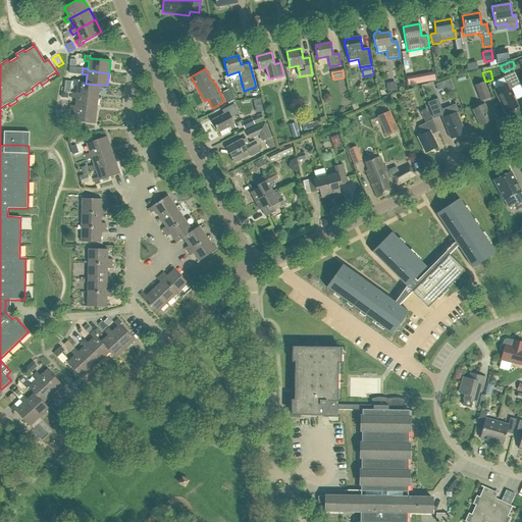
[(433,72),(406,77),(408,86),(435,81),(433,72)]
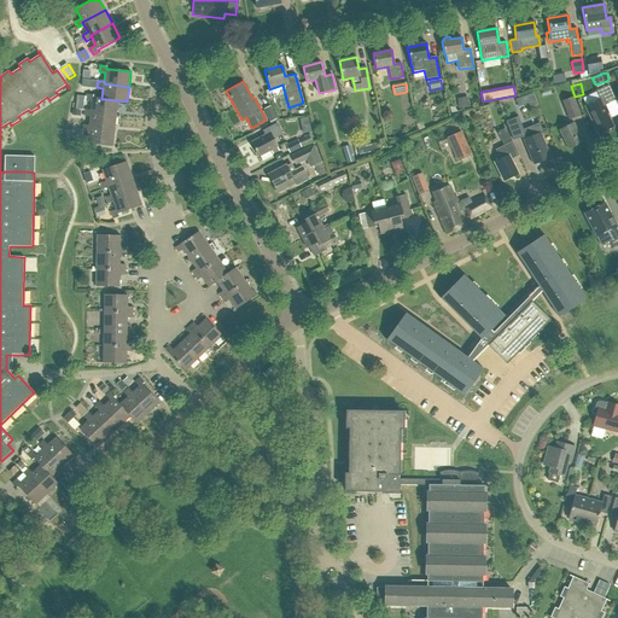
[(599,99),(584,106),(599,134),(613,127),(607,115),(608,114),(605,105),(614,100),(608,86),(595,91),(599,99)]
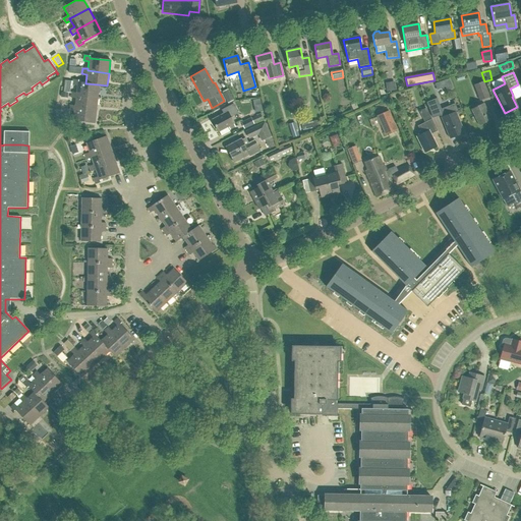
[(76,95),(98,98),(99,84),(85,83),(78,82),(78,80),(72,79),(72,85),(77,85),(76,93),(76,95)]
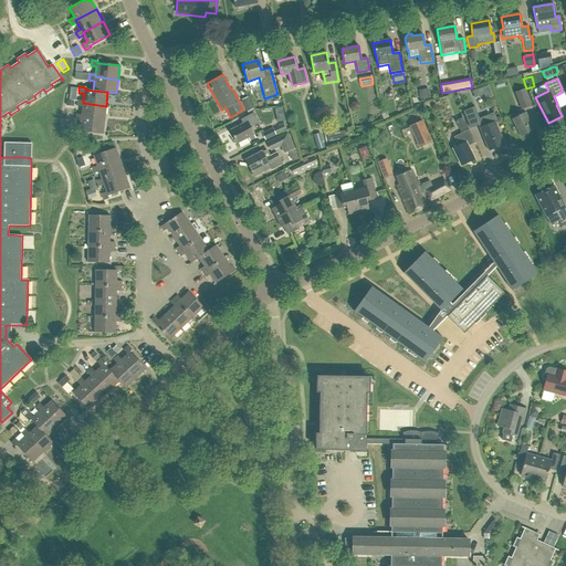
[(483,94),(480,88),(471,92),(473,97),(483,94)]
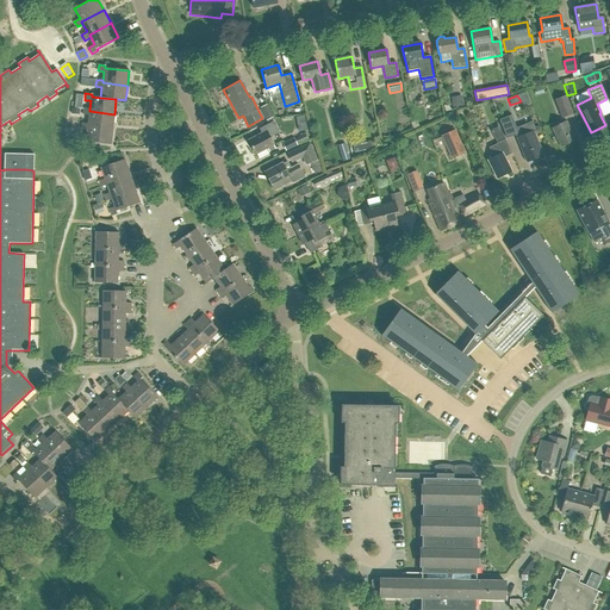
[(562,118),(574,114),(567,95),(555,100),(562,118)]
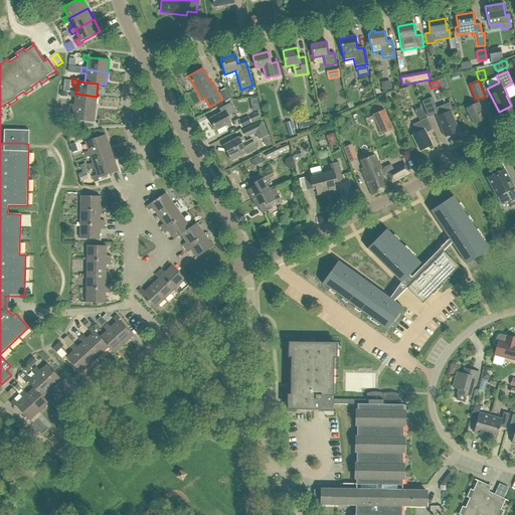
[(390,81),(382,82),(383,91),(391,90),(390,81)]
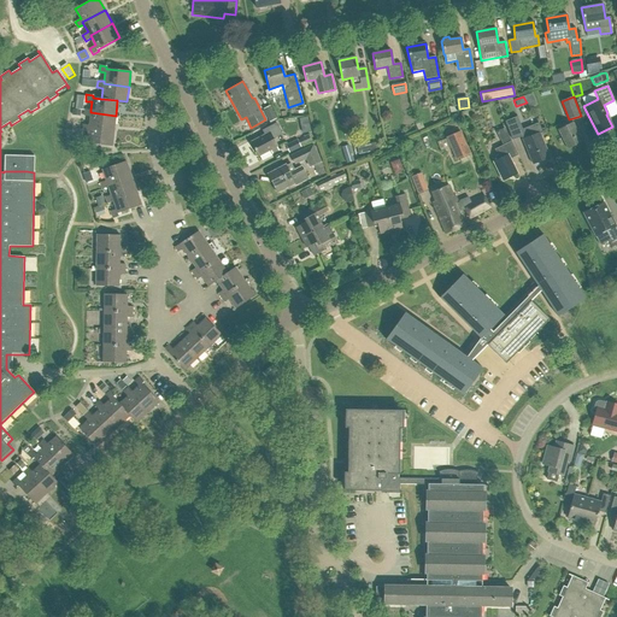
[(270,122),(277,118),(271,106),(264,110),(270,122)]
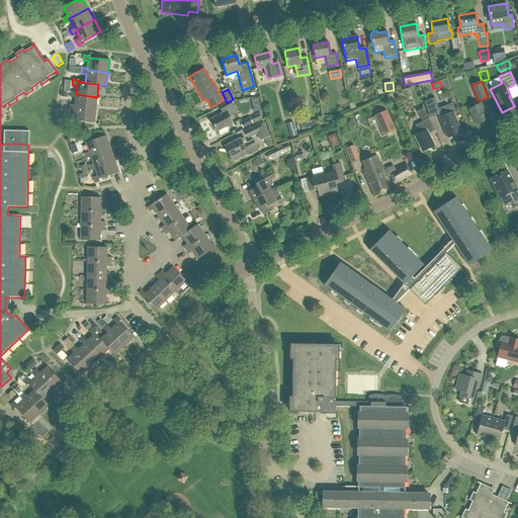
[(74,107),(95,109),(97,97),(76,94),(76,92),(71,92),(70,97),(75,98),(74,105),(74,107)]
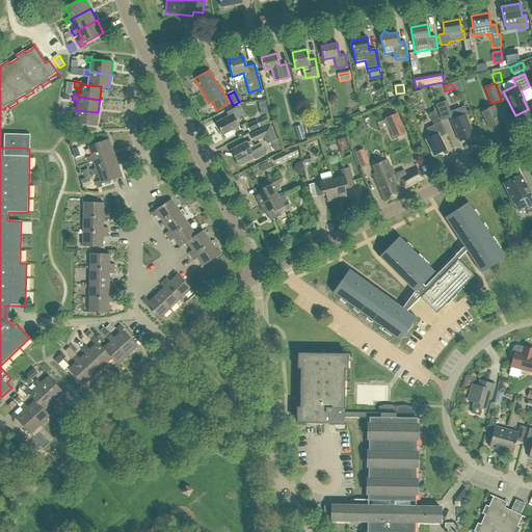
[(446,100),(434,105),(442,121),(445,120),(449,117),(458,141),(473,136),(464,114),(467,114),(463,106),(450,111),(446,100)]
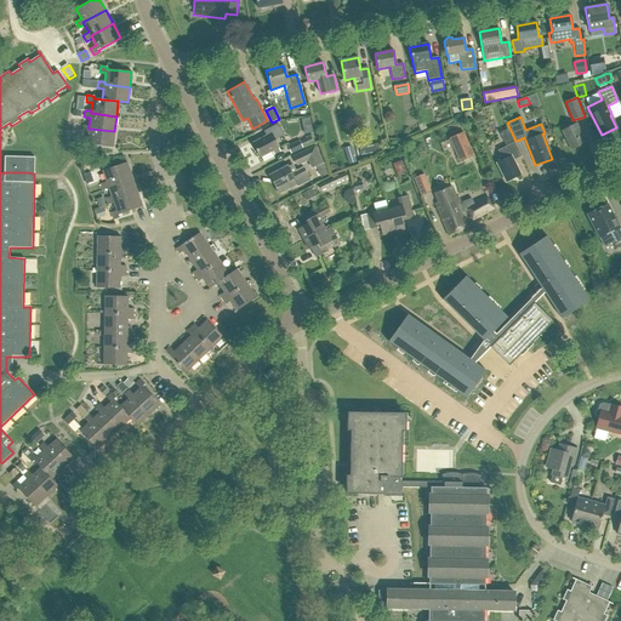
[(266,135),(252,142),(260,157),(272,151),(273,154),(280,151),(278,147),(279,147),(274,140),(284,135),(278,124),(265,131),(266,135)]
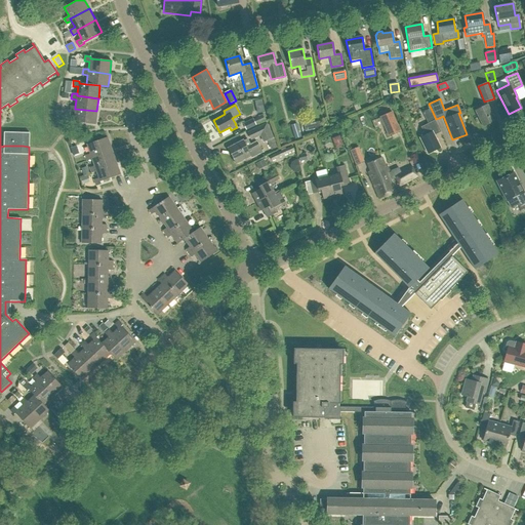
[(482,127),(495,121),(487,105),(475,111),(482,127)]
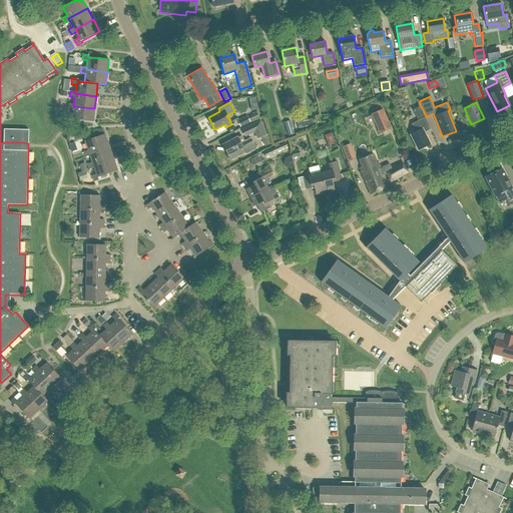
[(73,106),(73,104),(68,103),(68,108),(73,109),(71,118),(93,121),(94,108),(73,106)]
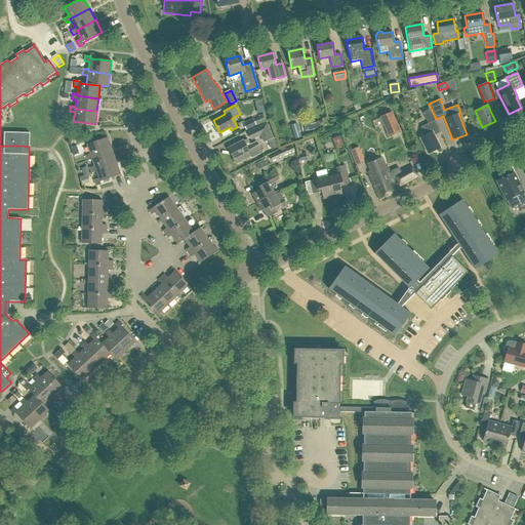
[(426,135),(419,138),(428,154),(440,148),(429,126),(436,122),(430,109),(422,113),(429,123),(421,127),(426,135)]
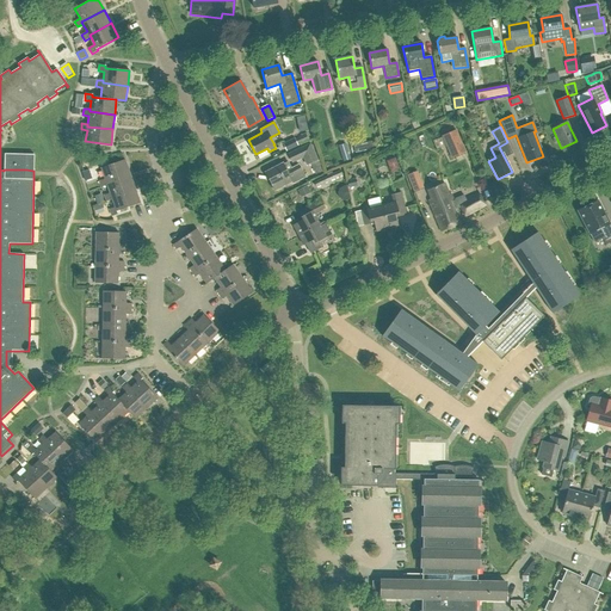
[(452,159),(467,153),(457,130),(442,136),(452,159)]
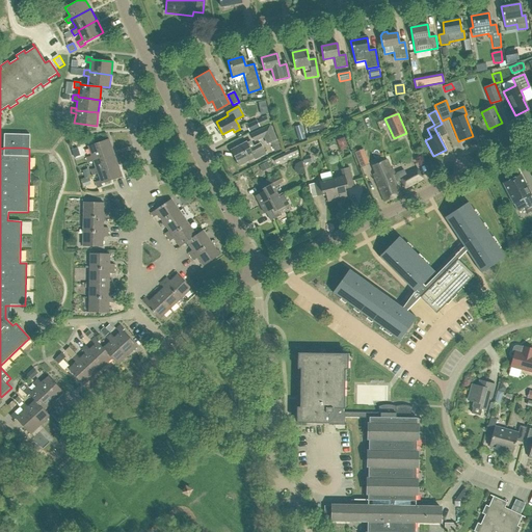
[(265,116),(257,121),(259,126),(267,122),(265,116)]
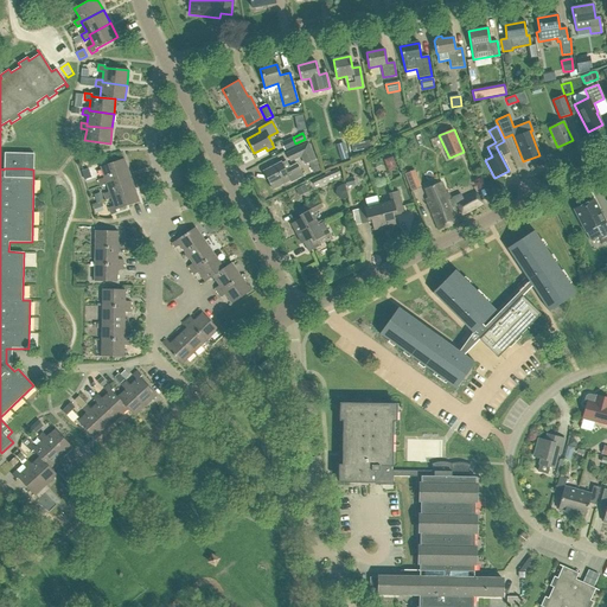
[(286,151),(296,145),(295,144),(293,138),(282,142),(286,151)]
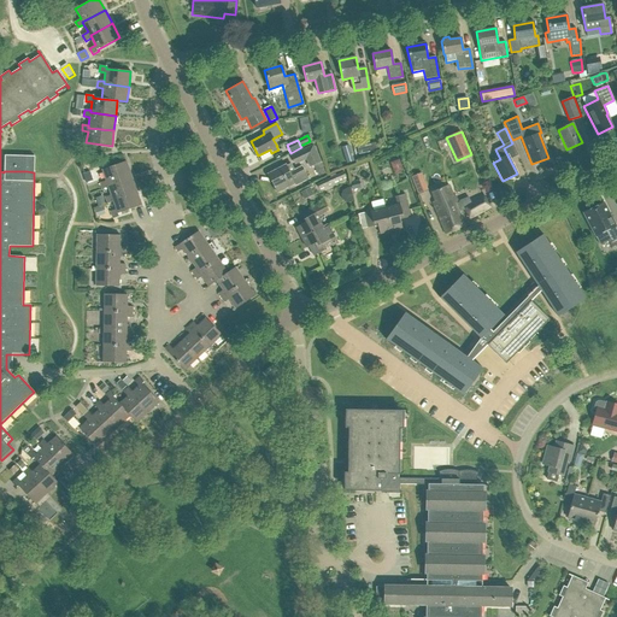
[(322,163),(313,145),(291,156),(295,166),(307,160),(310,169),(322,163)]
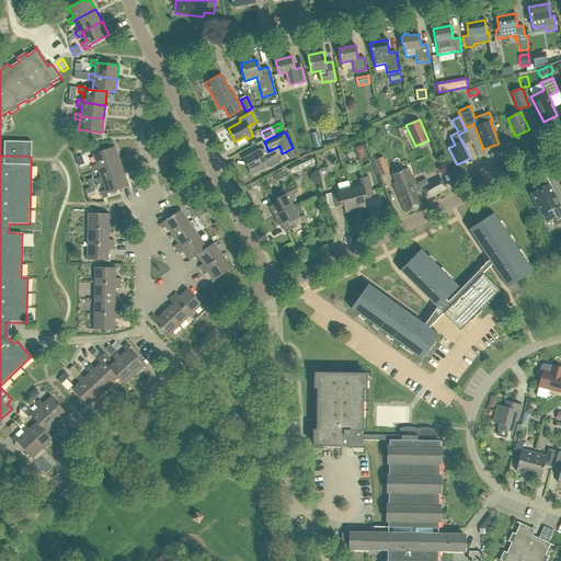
[(316,149),(322,147),(318,133),(311,134),(316,149)]
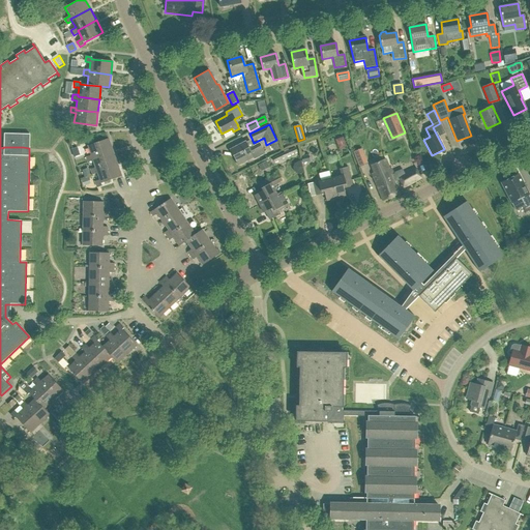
[(23,147),(24,134),(4,134),(3,147),(23,147)]
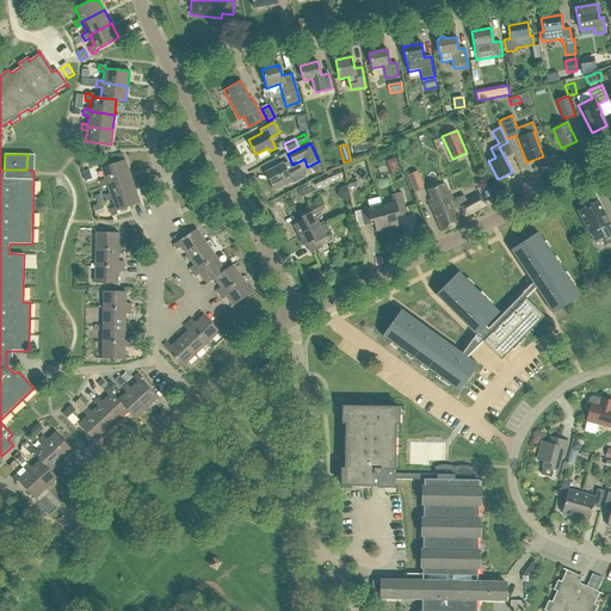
[(105,183),(129,174),(124,159),(100,168),(104,179),(99,180),(100,186),(106,185),(105,183)]
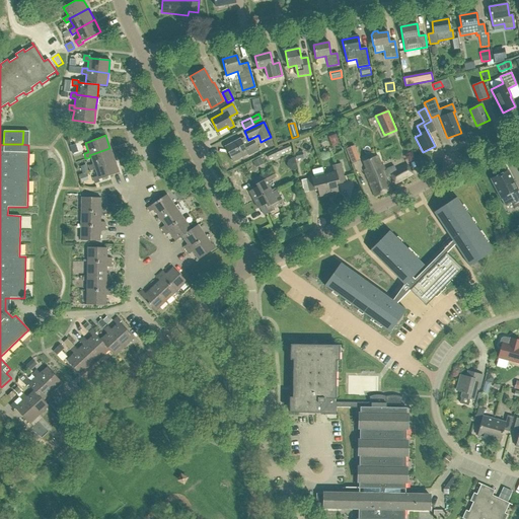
[(247,143),(244,138),(240,140),(239,139),(225,146),(233,161),(247,154),(248,156),(258,150),(253,140),(247,143)]
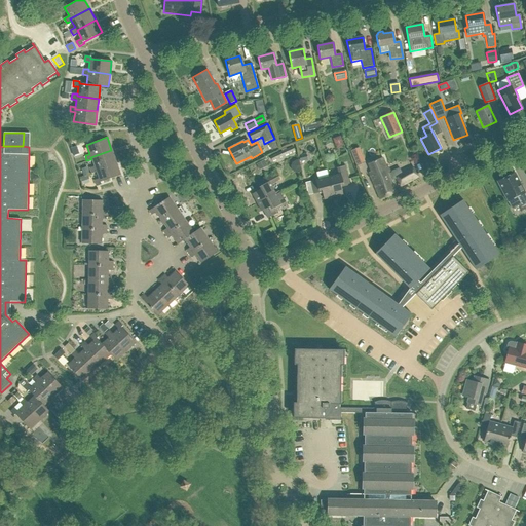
[(296,153),(295,151),(293,147),(270,157),(272,161),(292,152),(293,155),(296,153)]
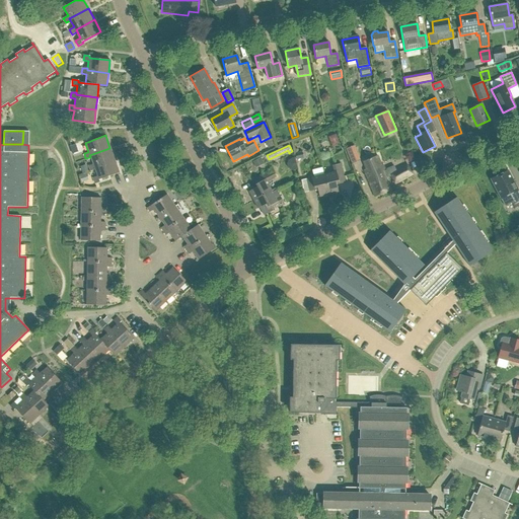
[(93,167),(115,160),(109,148),(89,155),(90,157),(92,164),(88,165),(90,170),(94,169),(93,167)]
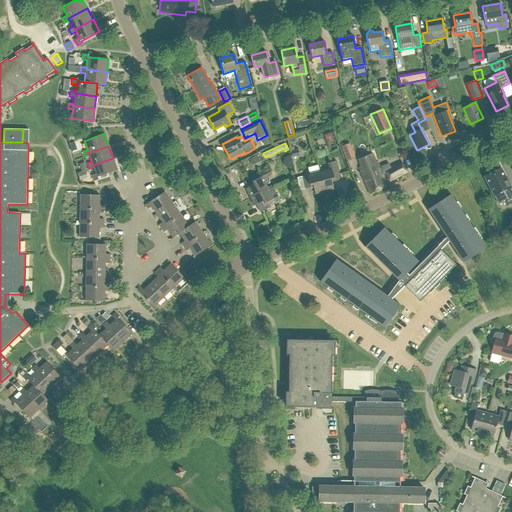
[(349,148),(341,152),(347,166),(356,161),(349,148)]
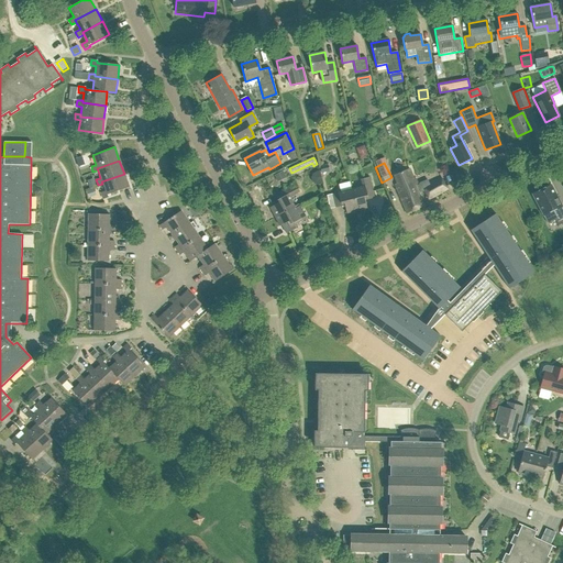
[(409,169),(394,175),(397,184),(395,185),(407,213),(426,203),(420,191),(422,190),(429,202),(449,192),(442,179),(430,185),(428,179),(424,181),(418,185),(416,179),(414,179),(409,169)]
